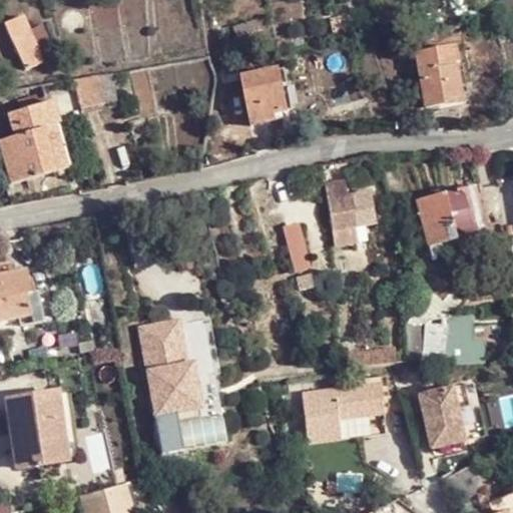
[(9,38),(25,70),(41,61),(27,29),(9,38)]
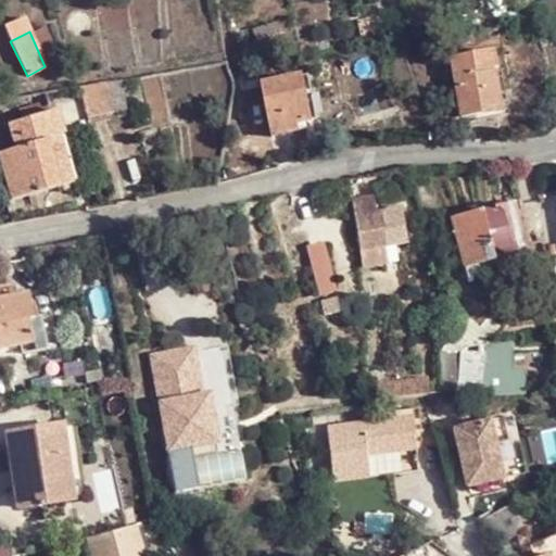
[(450,60),(462,118),(503,109),(495,74),(498,74),(493,51),(450,60)]
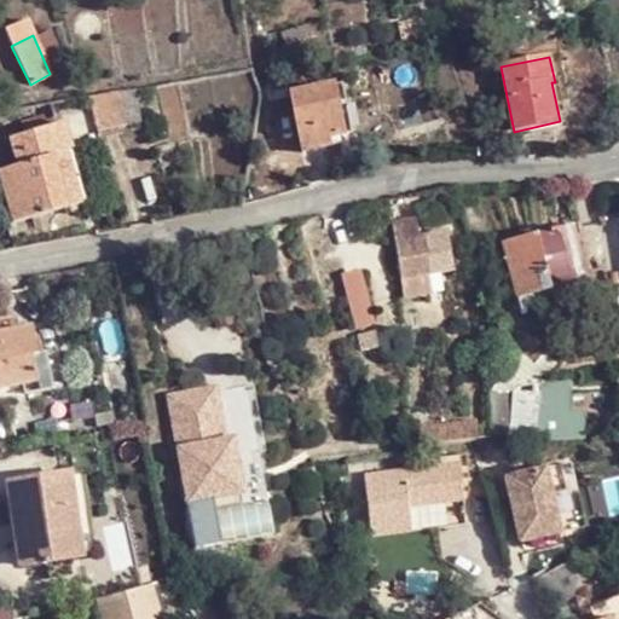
[(291,94),(301,154),(331,148),(330,138),(345,134),(336,87),(291,94)]
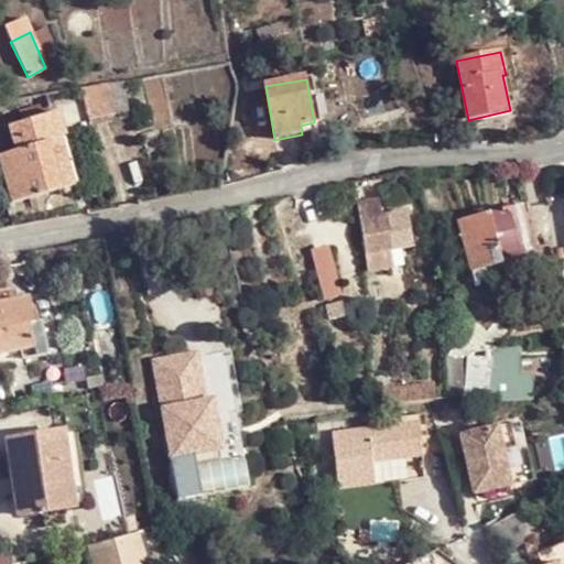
[(0,153),(0,163),(12,205),(73,185),(61,134),(66,132),(61,110),(9,125),(15,149),(0,153)]
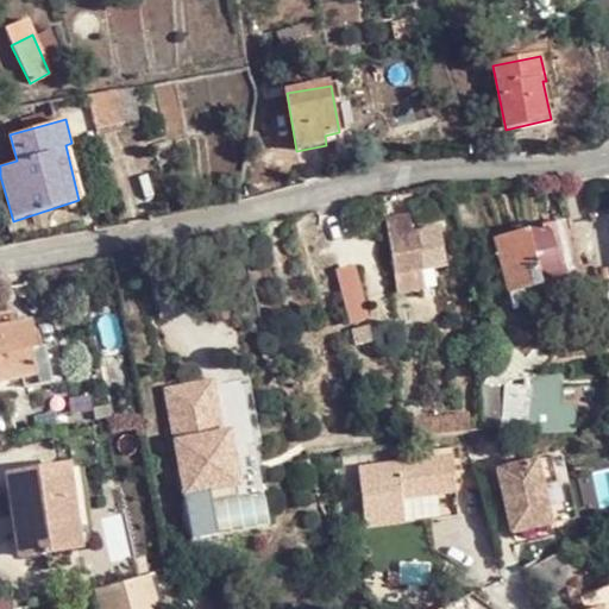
[(579,217),(608,325),(608,227),(604,209),(579,217)]
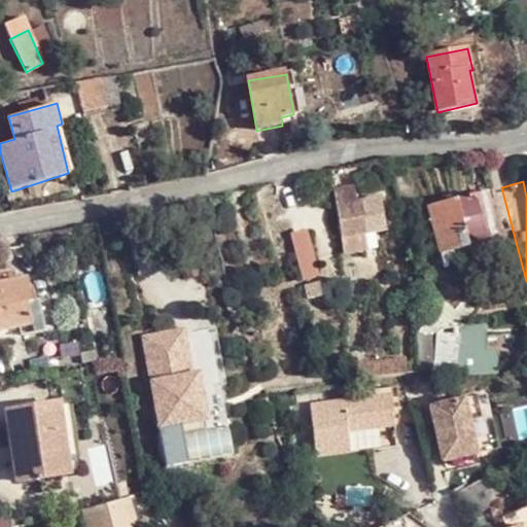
[(336,205),(344,254),(367,251),(365,235),(385,232),(380,197),(356,201),(353,186),(334,190),(336,205)]
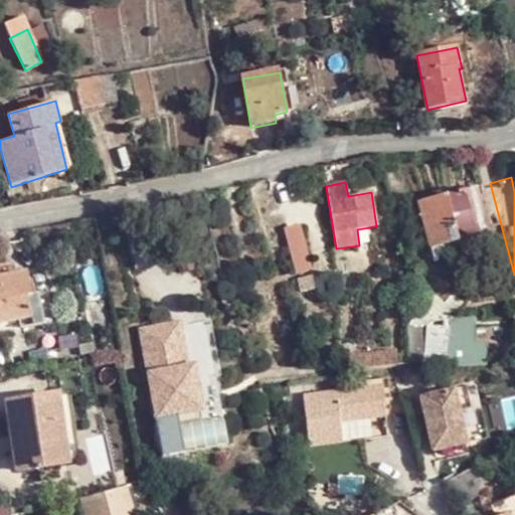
[(430,252),(423,254),(424,262),(491,243),(475,186),(415,204),(430,252)]
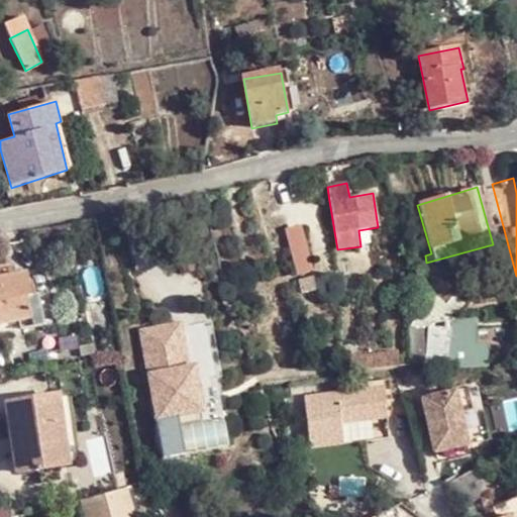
[(289,273),(308,272),(305,224),(286,225),(289,273)]
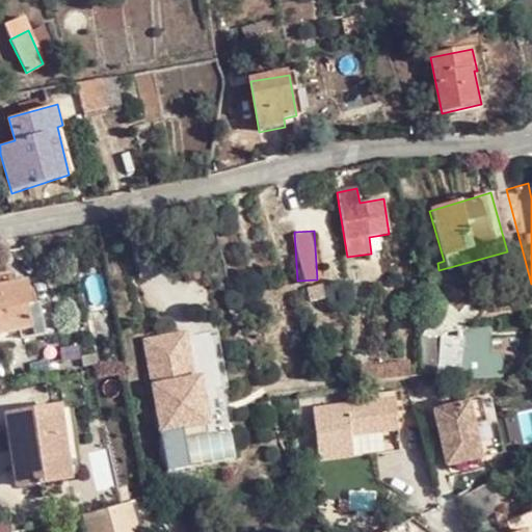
[(0,334),(38,326),(35,300),(29,301),(26,284),(0,288),(0,334)]
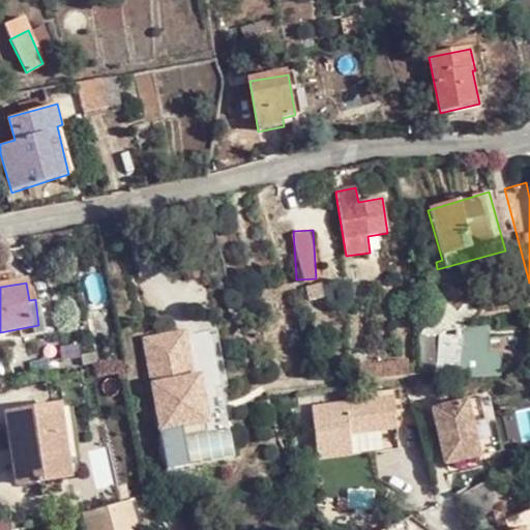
[(306,288),(310,302),(324,299),(321,285),(306,288)]
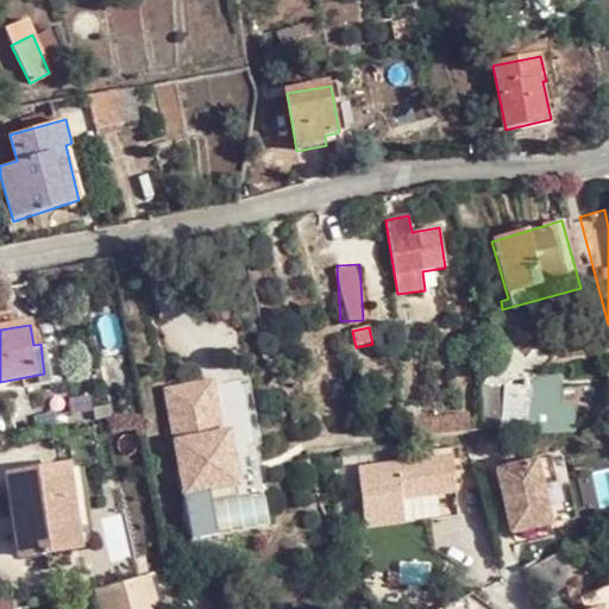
[(591,364),(586,381),(598,382),(603,365),(591,364)]
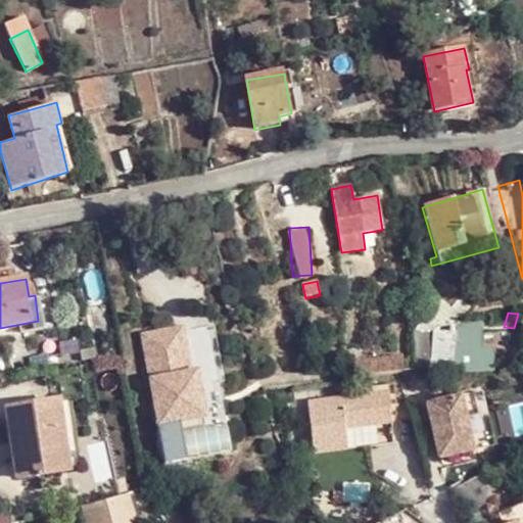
[(446,341),(447,369),(490,364),(489,347),(476,344),(476,318),(456,315),(446,341)]
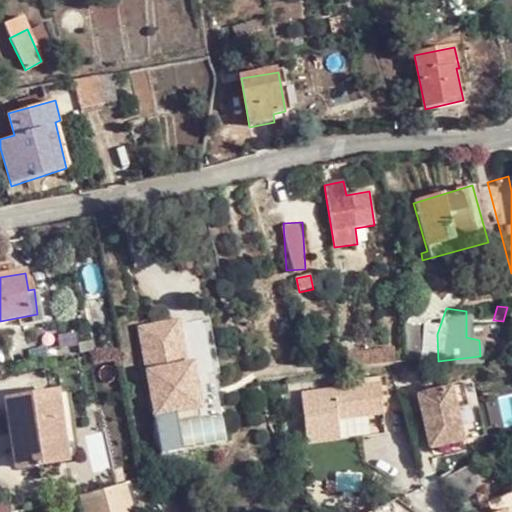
[(134,321),(148,413),(196,406),(182,314),(134,321)]
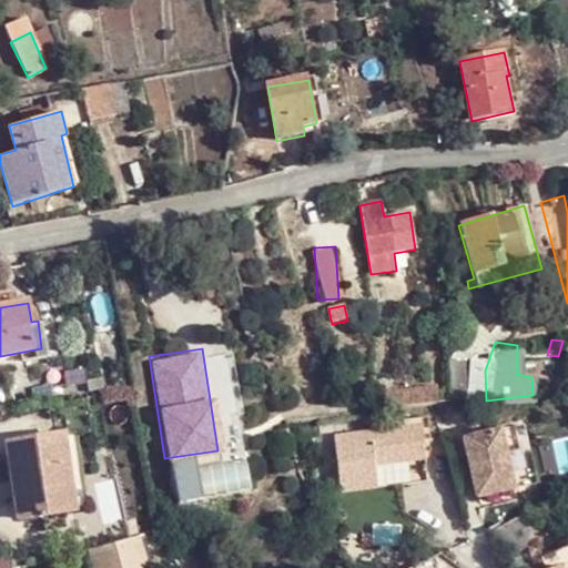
[(384,389),(385,412),(403,411),(403,389),(384,389)]
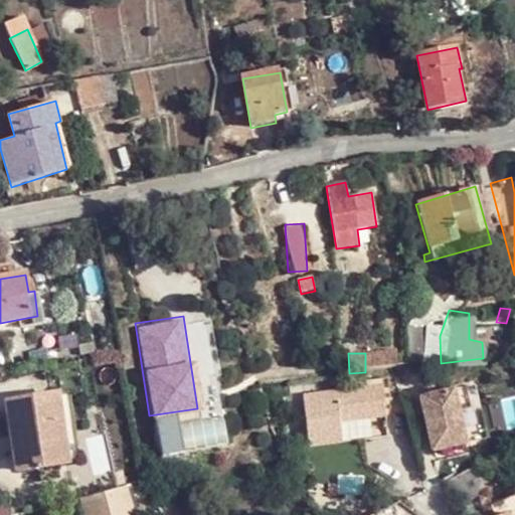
[(468,406),(464,384),(417,394),(428,449),(463,441),(456,408),(468,406)]
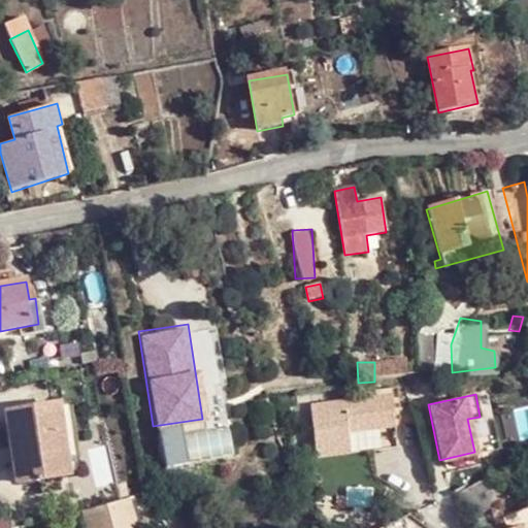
[(309,406),(316,458),(345,455),(395,449),(390,397),(309,406)]
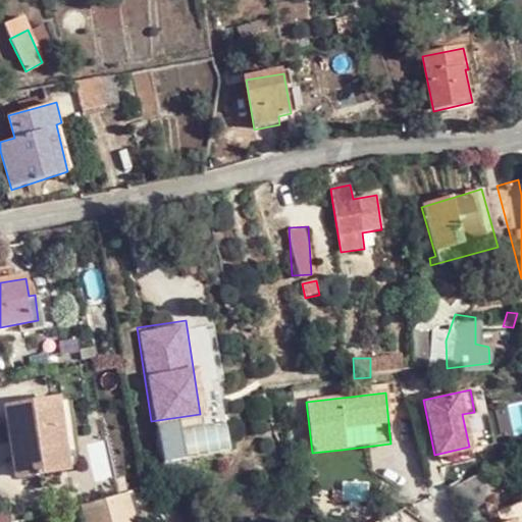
[(6,407),(17,477),(65,469),(53,400),(6,407)]
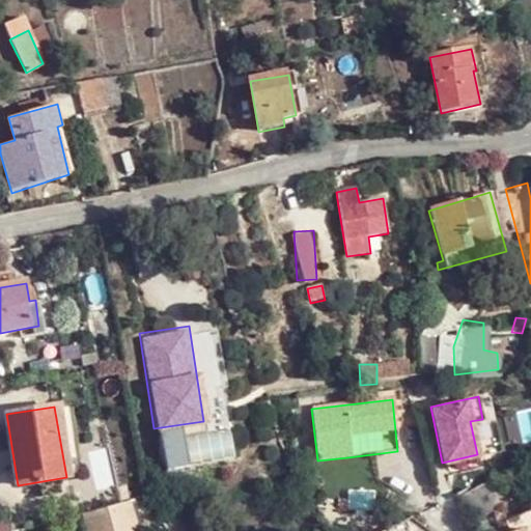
[(158,431),(166,470),(233,455),(223,410),(203,414),(205,421),(158,431)]
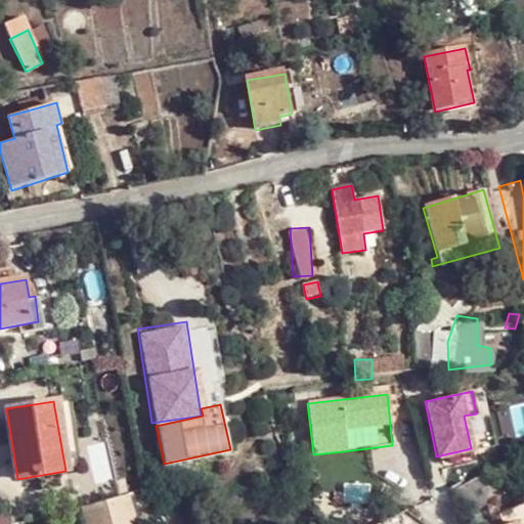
[(452,487),(467,513),(492,498),(478,472),(452,487)]
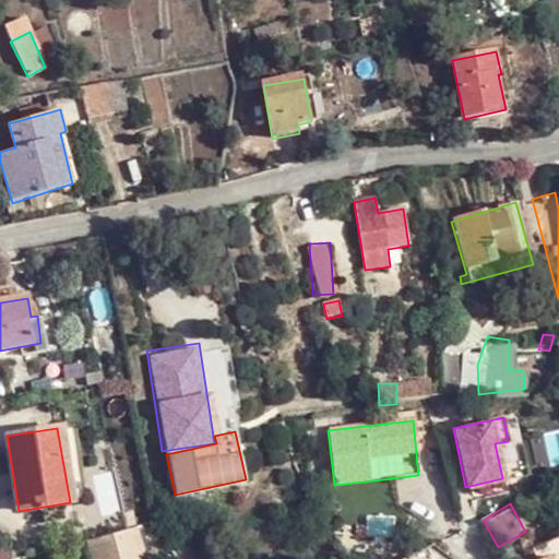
[(538,558),(543,557),(544,558),(558,558),(558,533),(547,540),(533,546),(538,558)]
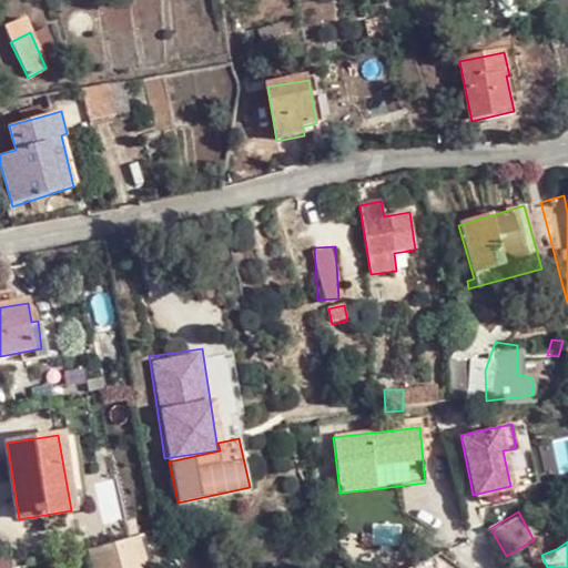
[(111,567),(149,567),(145,557),(111,567)]
